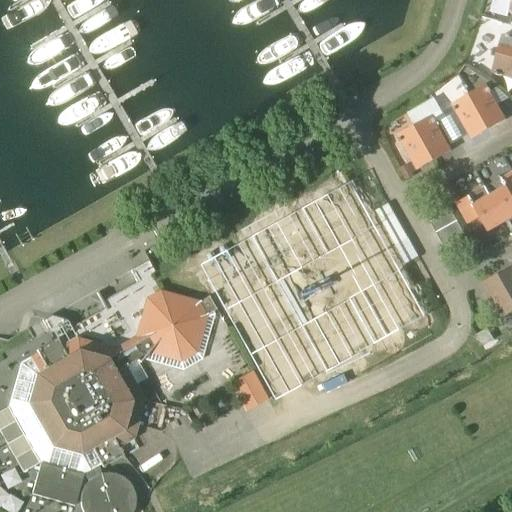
[(511,18),(507,17),(502,15),(500,22),(509,25),(511,18)]
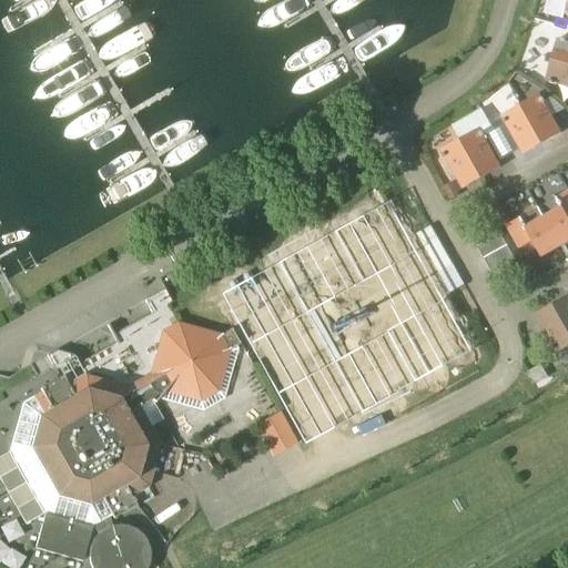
[(565,30),(565,28),(555,24),(555,27),(551,27),(549,36),(559,39),(561,29),(565,30)]
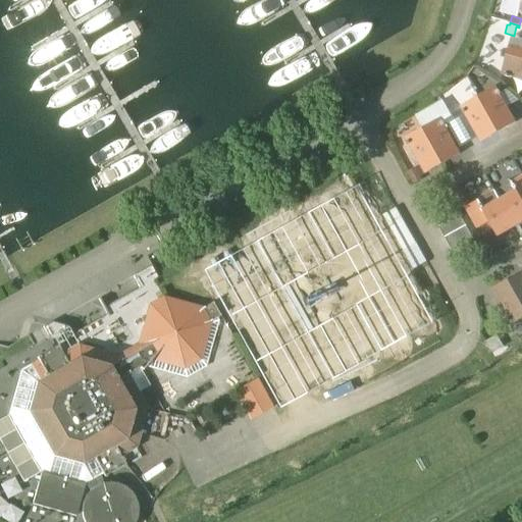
[(512,36),(507,55),(521,58),(521,38),(520,38),(520,37),(517,36),(516,37),(512,36)]
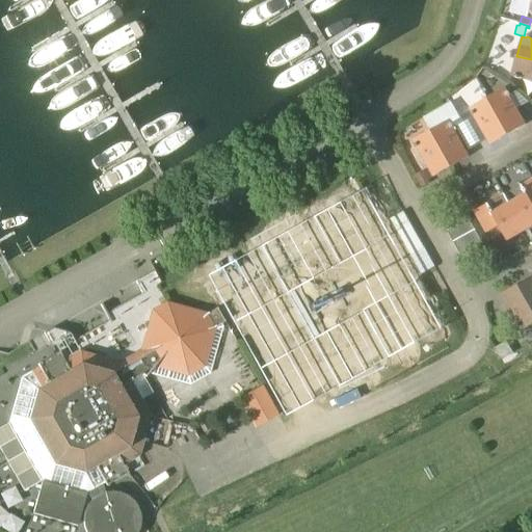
[(531,59),(516,56),(511,75),(515,76),(515,78),(519,79),(519,77),(531,80),(531,59)]
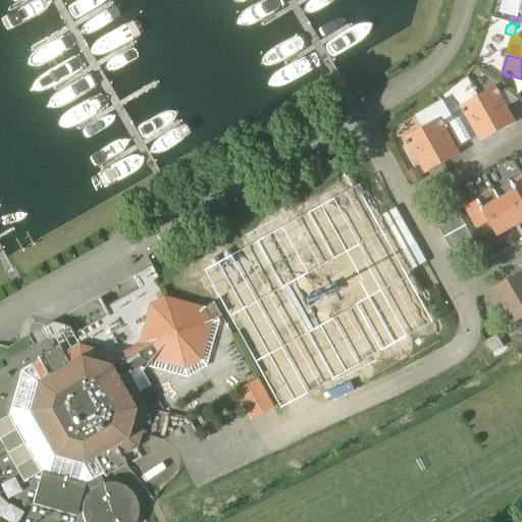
[(499,132),(516,122),(500,94),(501,93),(499,90),(498,90),(496,87),(478,96),(499,132)]
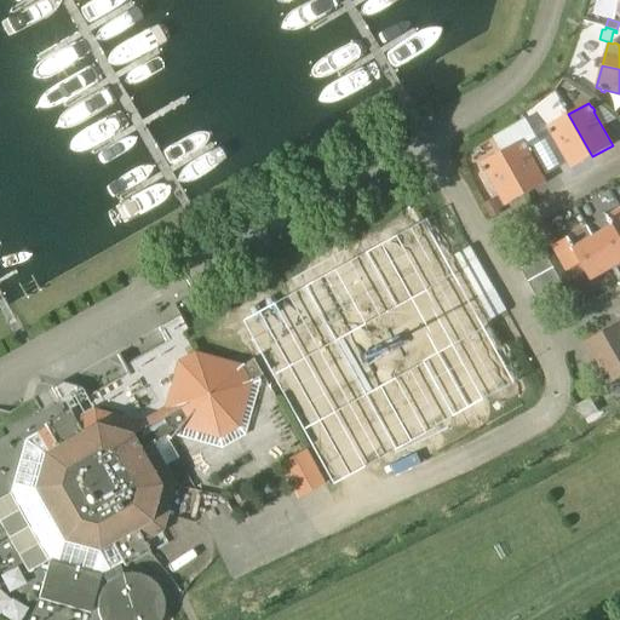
[(568,114),(549,126),(551,130),(549,131),(551,135),(552,135),(572,168),(592,156),(568,114)]
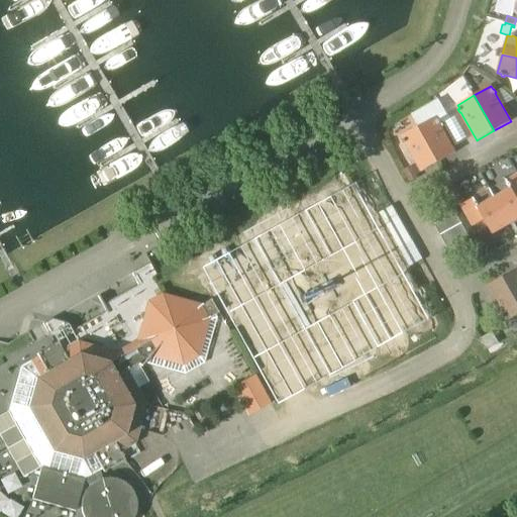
[(447,113),(454,109),(450,100),(442,105),(447,113)]
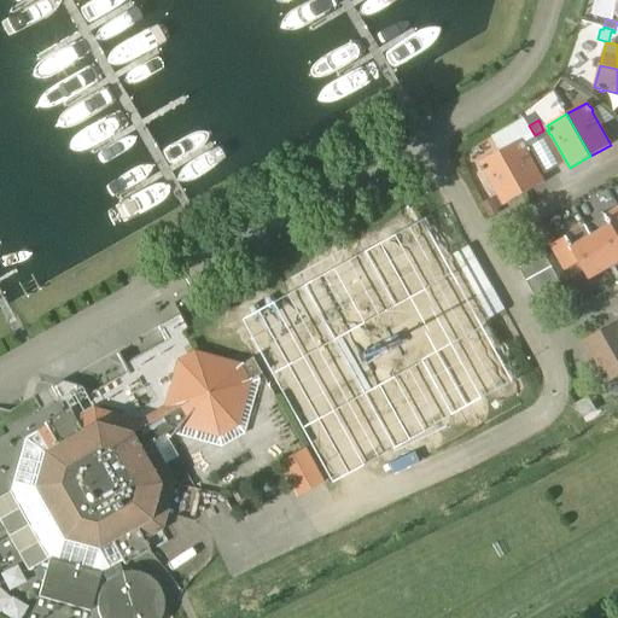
[(524,193),(544,182),(525,149),(528,147),(525,144),(524,144),(522,140),(501,151),(524,193)]
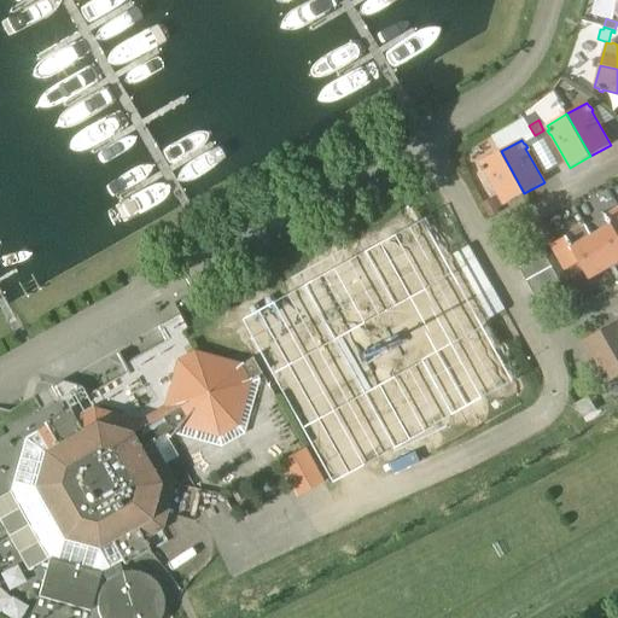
[(501,151),(481,163),(483,167),(482,168),(484,172),(485,172),(505,205),(524,193),(501,151)]
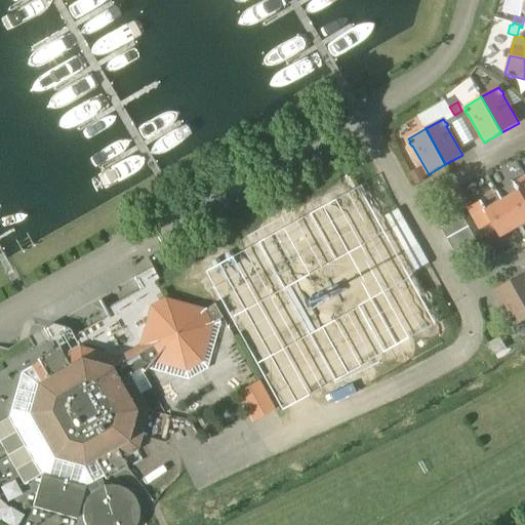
[(418,168),(410,172),(416,184),(425,179),(418,168)]
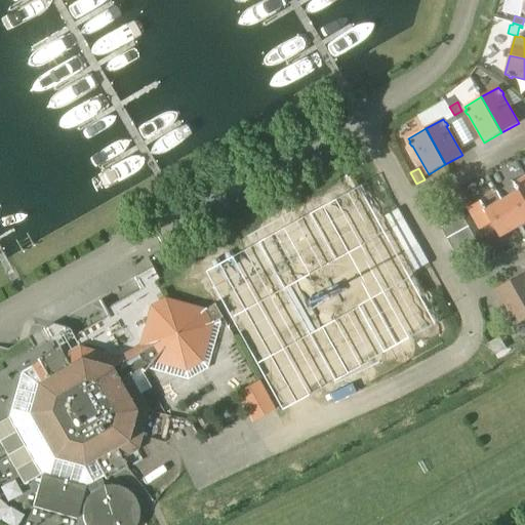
[(517,186),(515,182),(498,192),(518,228),(524,223),(524,199),(519,189),(520,189),(518,185),(517,186)]
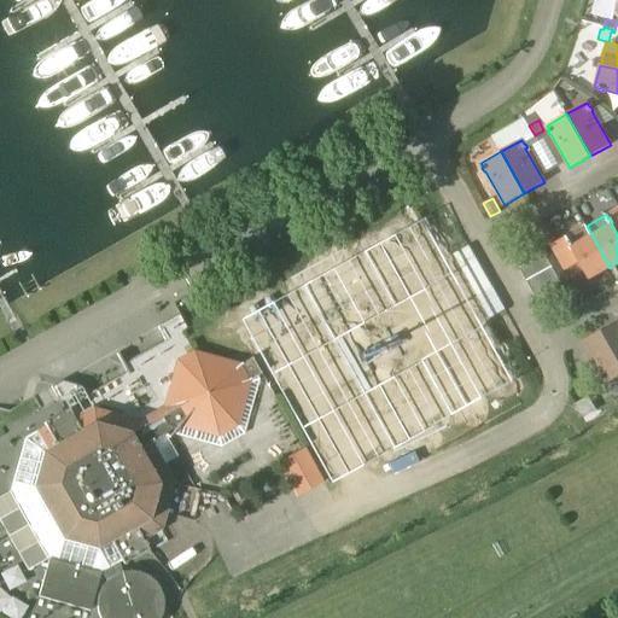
[(589,279),(610,268),(587,226),(566,237),(569,242),(567,242),(569,246),(571,245),(589,279)]
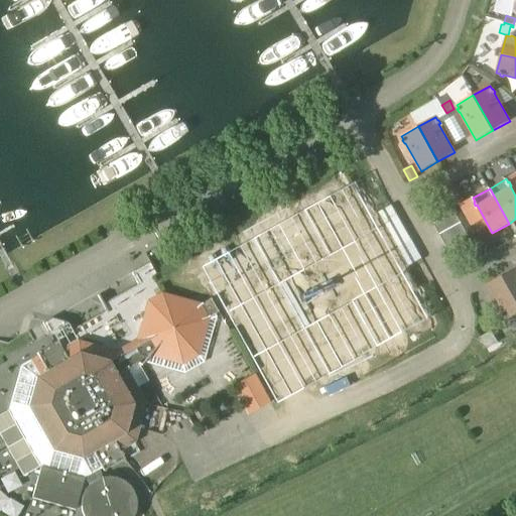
[(430,226),(456,212),(449,202),(424,215),(430,226)]
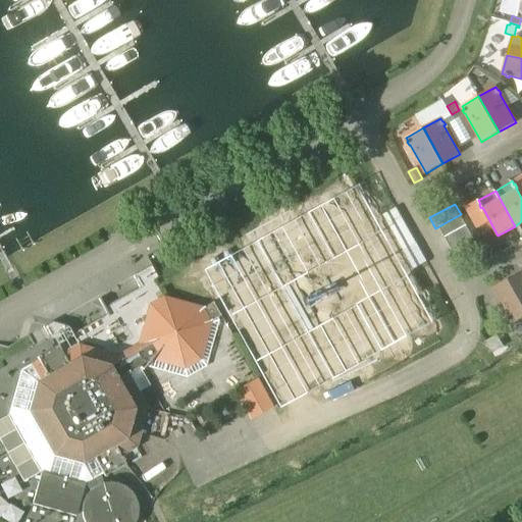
[(441,239),(466,225),(461,214),(435,228),(441,239)]
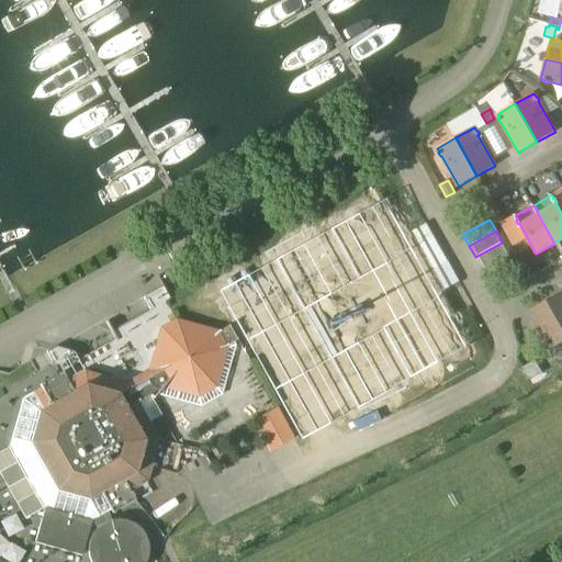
[(482,269),(506,255),(508,254),(502,243),(475,257),(482,269)]
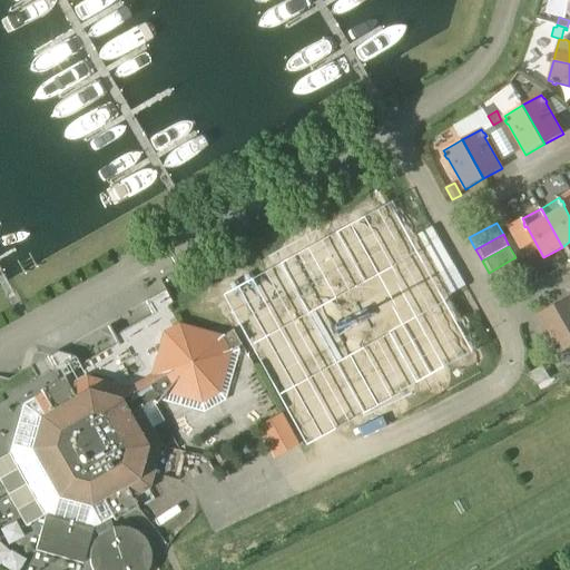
[(149,489),(160,445),(151,429),(140,409),(153,402),(156,404),(159,400),(204,412),(225,400),(239,350),(237,346),(241,345),(233,330),(220,336),(178,324),(168,306),(173,303),(170,300),(166,291),(145,302),(153,315),(115,336),(109,326),(107,327),(108,327),(117,344),(126,360),(121,363),(123,364),(139,355),(151,376),(128,389),(86,377),(79,366),(77,361),(74,356),(58,352),(57,352),(49,356),(47,357),(48,357),(53,367),(55,369),(60,380),(40,391),(42,393),(23,404),(10,453),(45,516),(36,550),(82,563),(92,528),(99,536),(95,539),(90,548),(89,557),(90,567),(91,569),(146,569),(149,562),(149,551),(146,541),(140,534),(133,530),(124,527),(112,528),(109,518),(111,517),(115,521),(137,508),(133,498),(149,489)]
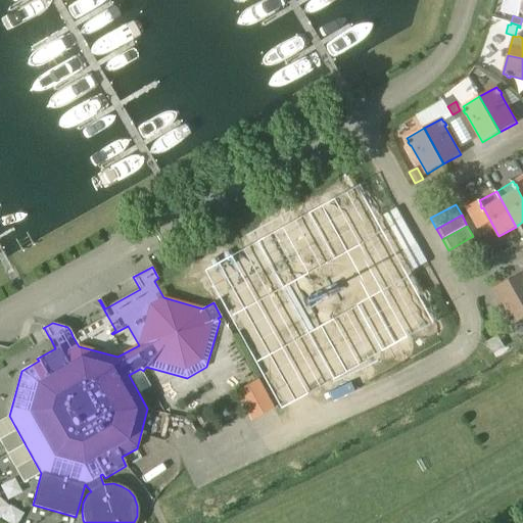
[(522,272),(510,280),(522,303),(522,272)]
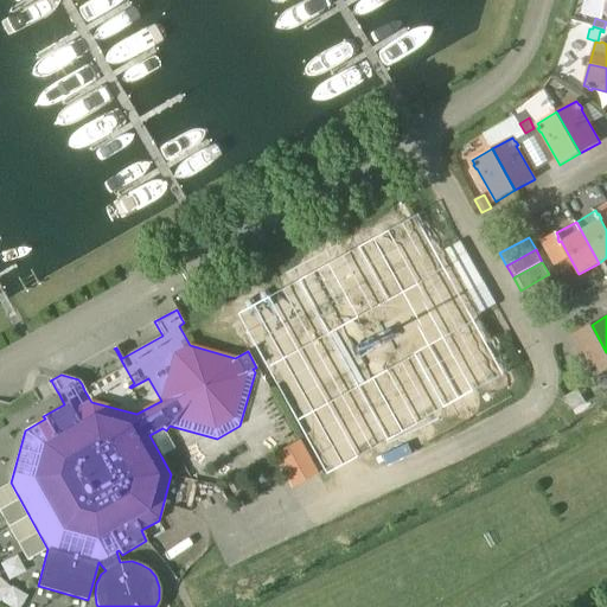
[(594,377),(606,370),(606,352),(592,325),(572,337),(590,370),(589,370),(590,375),(593,374),(594,377)]
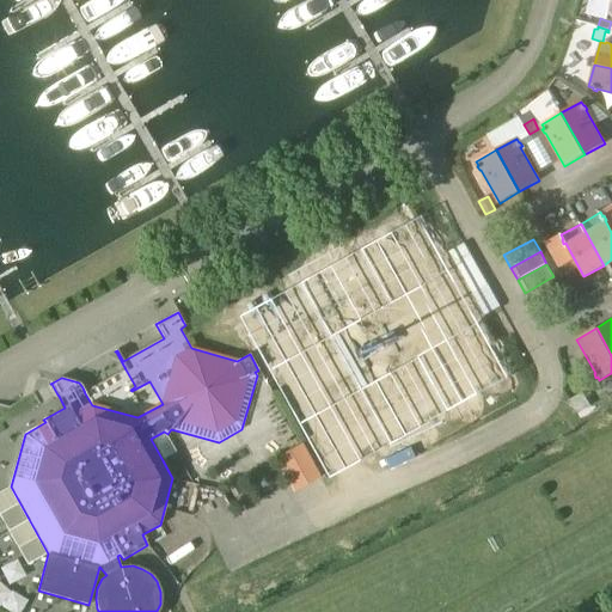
[(577,412),(589,405),(582,393),(571,401),(577,412)]
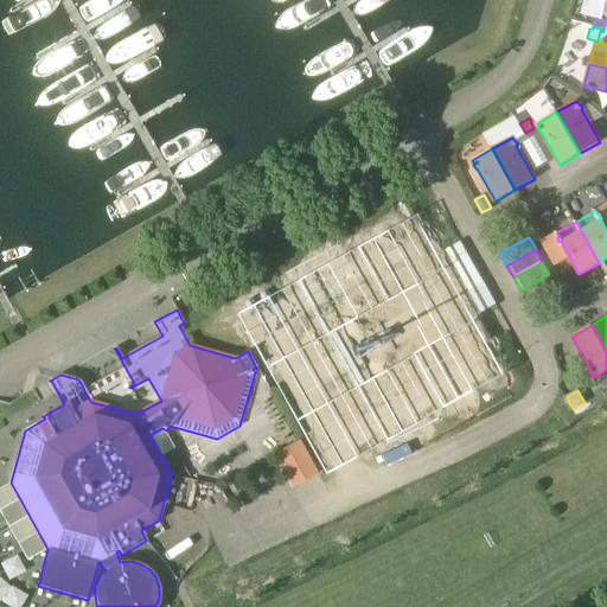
[(300,440),(274,454),(293,486),(318,472),(300,440)]
